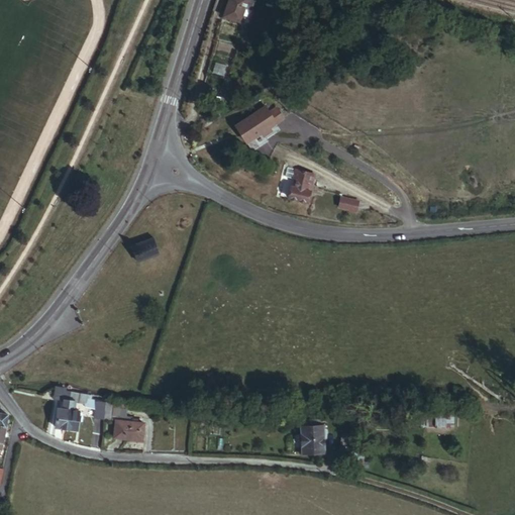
[(245,7),(248,0),(229,0),(223,17),(240,22),(245,7)]
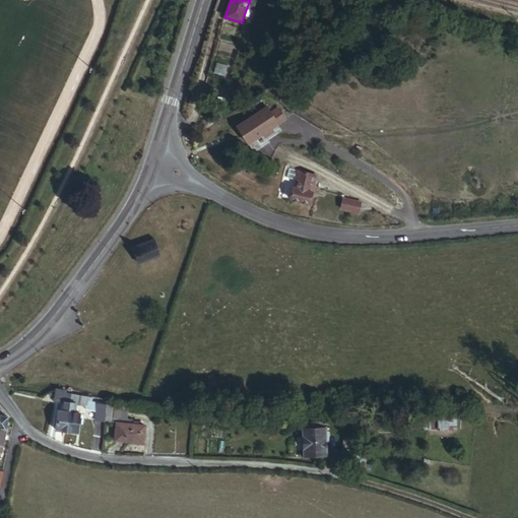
[(252,9),(255,0),(250,0),(247,7),(252,9)]
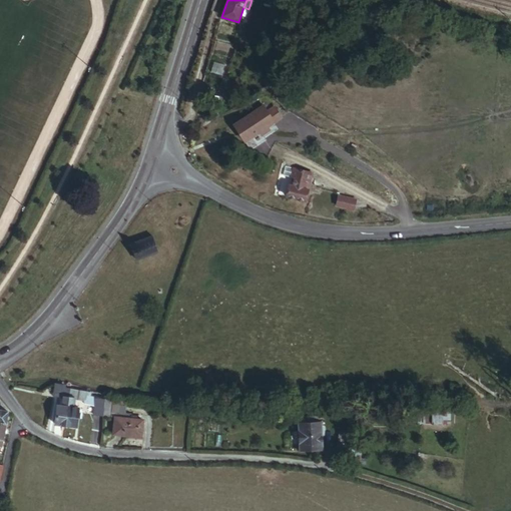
[(274,121),(282,117),(276,105),(268,108),(274,121)]
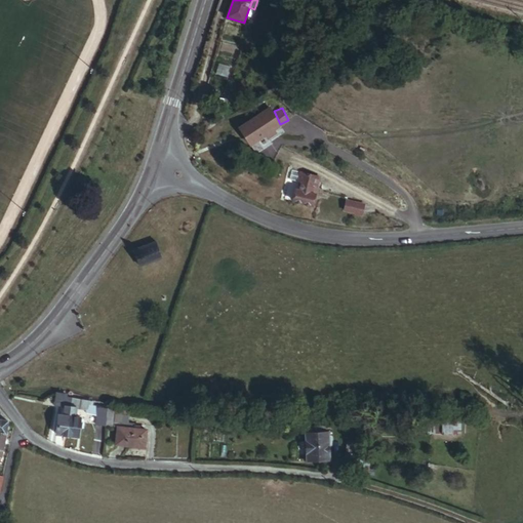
[(279,137),(270,122),(239,138),(247,154),(255,150),(253,148),(262,144),(264,148),(267,149),(272,145),(273,143),(272,142),(279,137)]
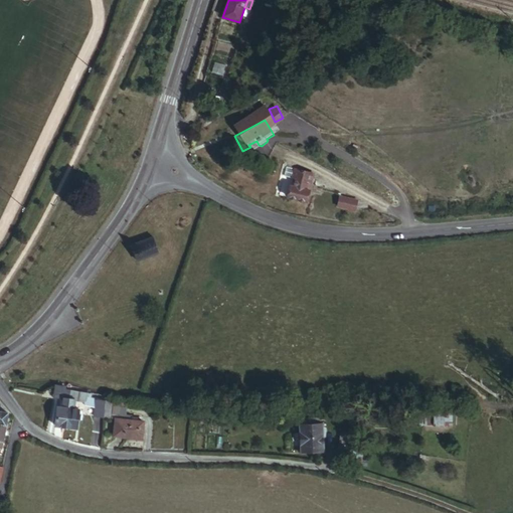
[(311,183),(313,173),(286,166),(284,176),(295,179),(293,186),(290,185),(287,197),(306,202),(309,190),(306,189),(307,182),(311,183)]
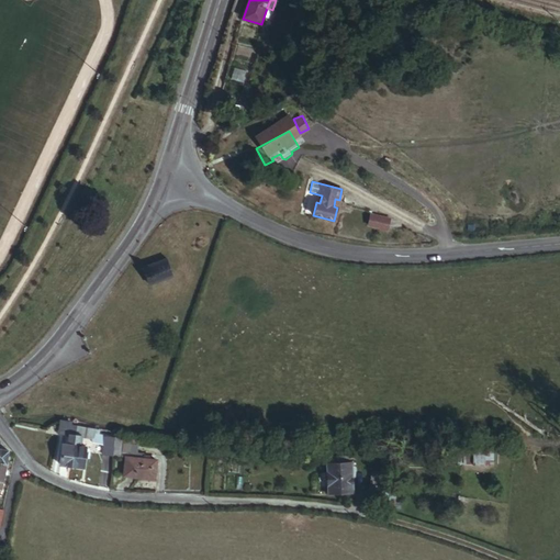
[(388,231),(390,221),(371,215),(369,226),(388,231)]
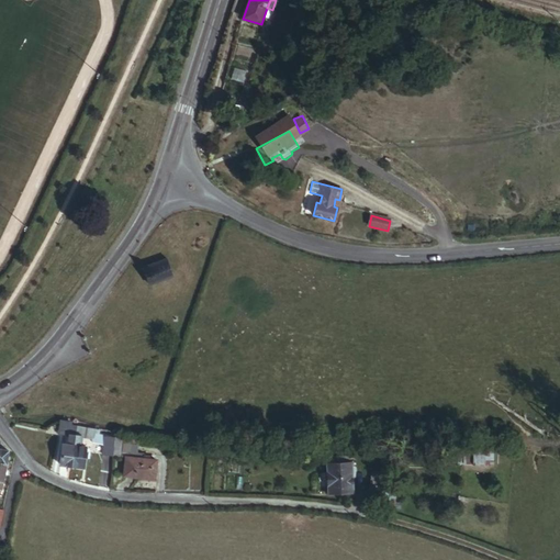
[(67,432),(68,424),(69,423),(60,421),(59,430),(67,433),(67,432)]
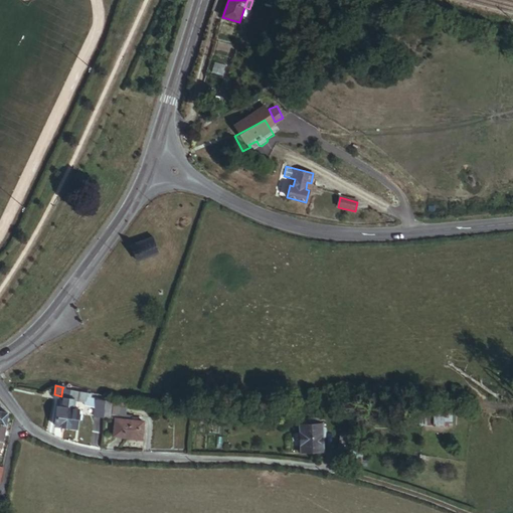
[(68,407),(70,390),(62,388),(61,395),(64,395),(62,406),(68,407)]
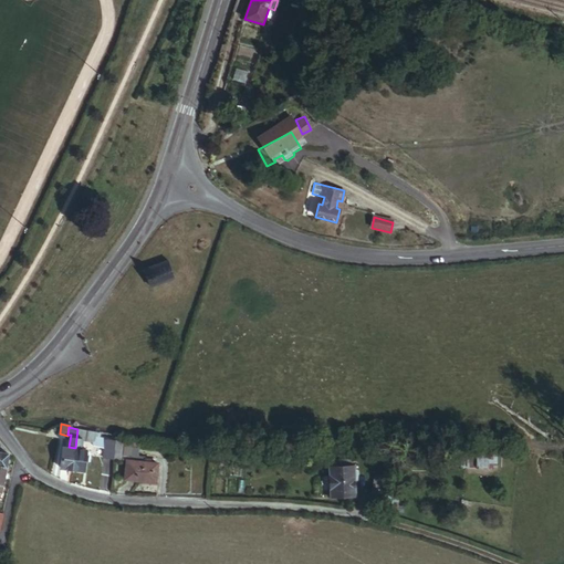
[(94,436),(95,432),(77,429),(75,448),(80,449),(81,439),(115,448),(115,441),(94,436)]
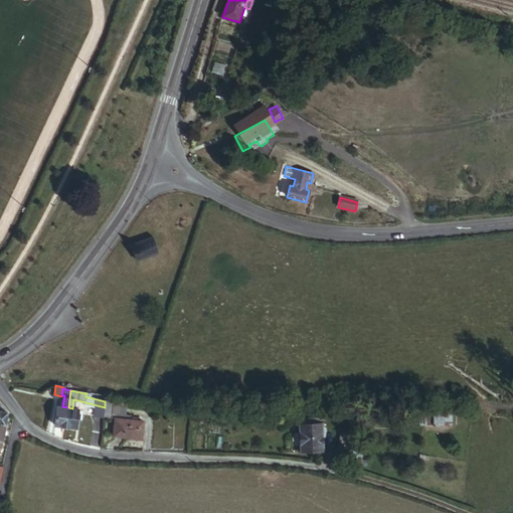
[(110,416),(112,402),(105,401),(105,407),(104,415),(110,416)]
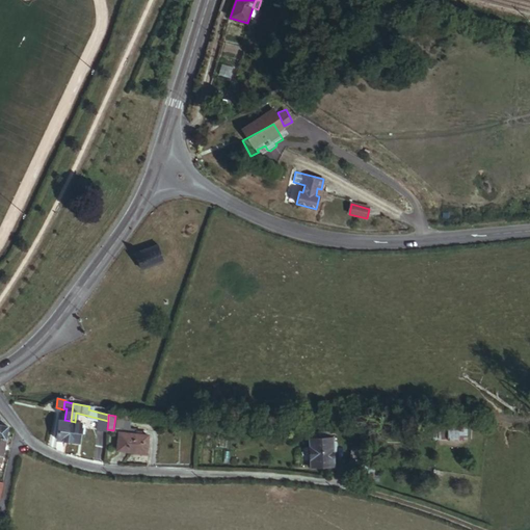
[(69,440),(71,421),(64,420),(59,420),(57,438),(69,440)]
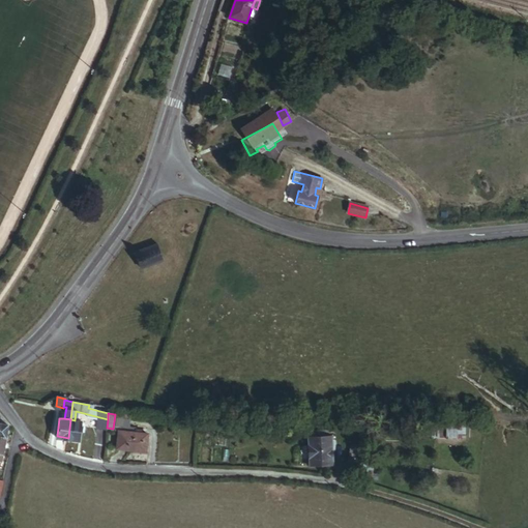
[(79,439),(82,421),(75,420),(70,419),(68,438),(79,439)]
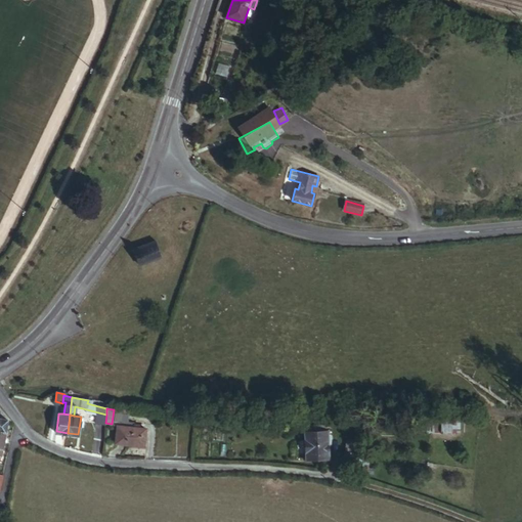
[(143,445),(145,428),(118,425),(116,442),(143,445)]
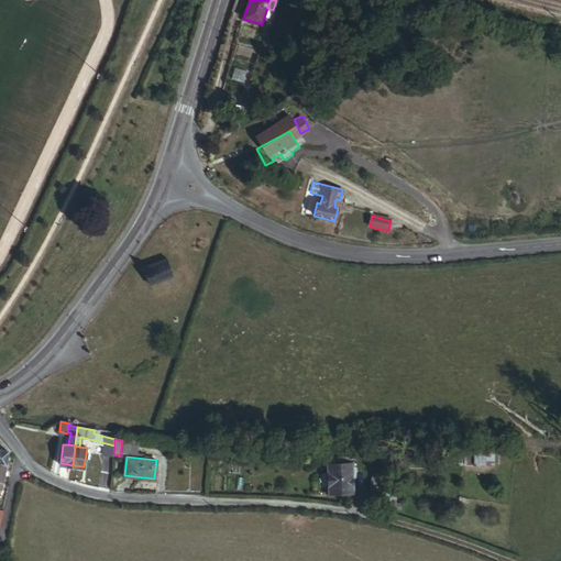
[(353,490),(351,463),(350,463),(331,464),(328,464),(329,491),(353,490)]
